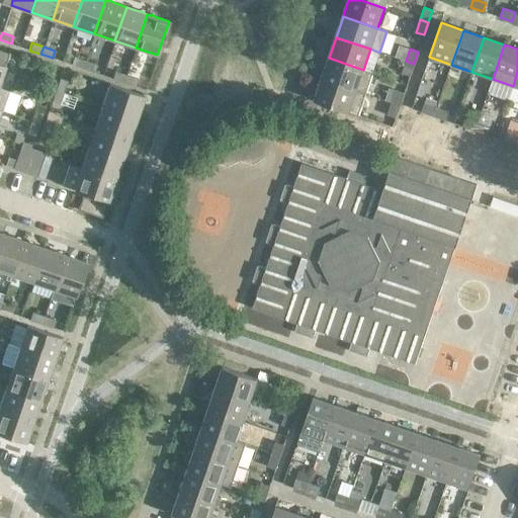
[(0,88),(8,91),(16,68),(5,64),(8,54),(0,51),(0,88)]
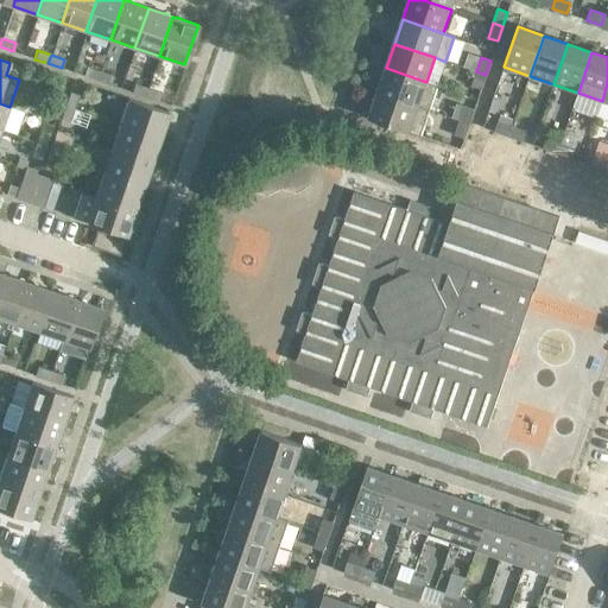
[(86,67),(83,76),(96,80),(100,71),(86,67)]
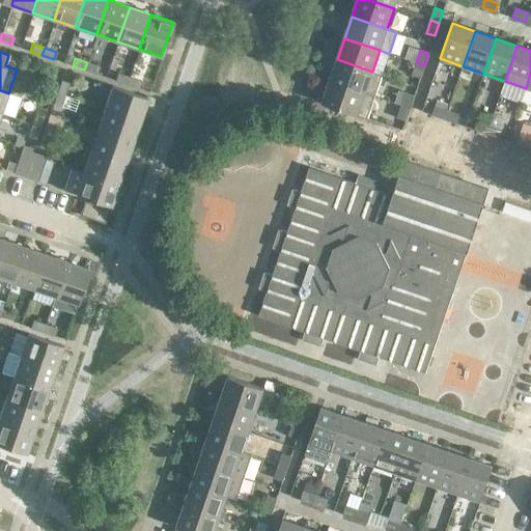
[(382,75),(372,72),(337,59),(330,81),(374,95),(382,75)]
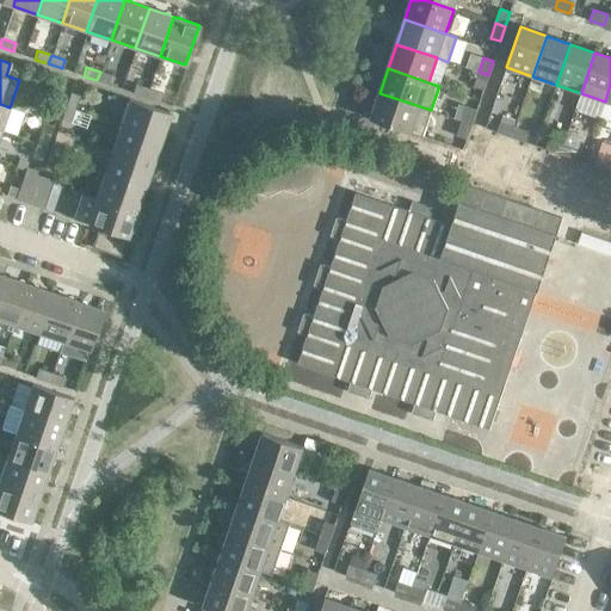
[(113,76),(100,72),(97,80),(110,85),(113,76)]
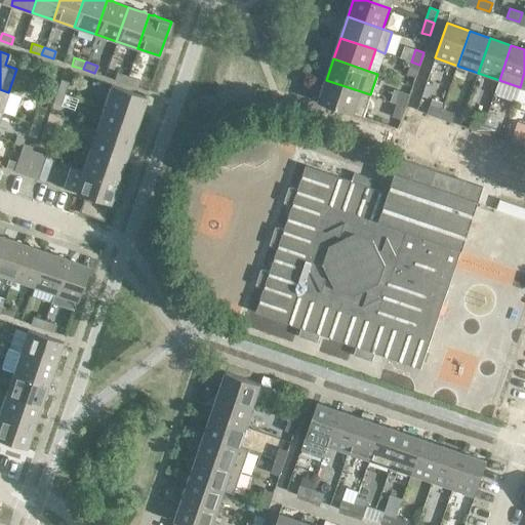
[(419,65),(411,62),(407,74),(415,77),(419,65)]
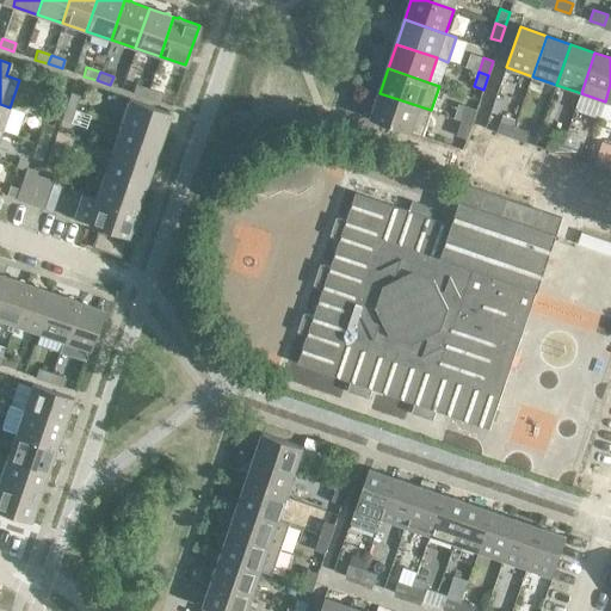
[(55,84),(50,97),(61,100),(65,87),(55,84)]
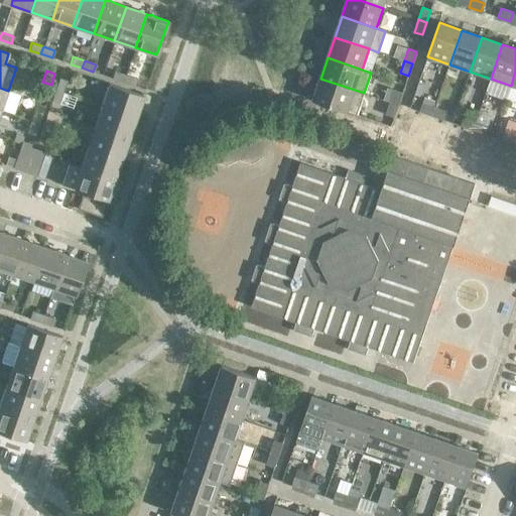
[(114,71),(112,79),(123,82),(125,75),(114,71)]
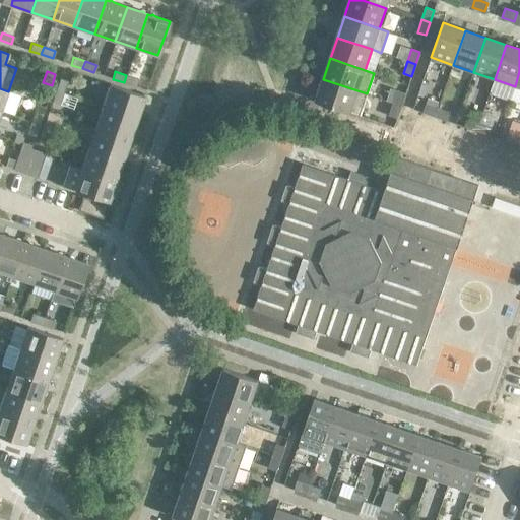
[(138,79),(126,75),(124,82),(135,86),(138,79)]
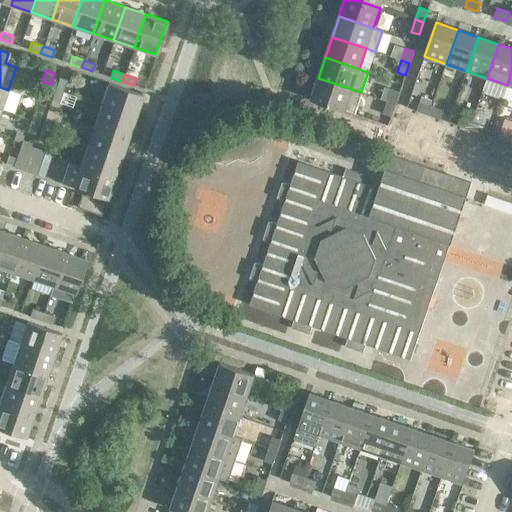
[(66,80),(58,77),(55,89),(62,91),(66,80)]
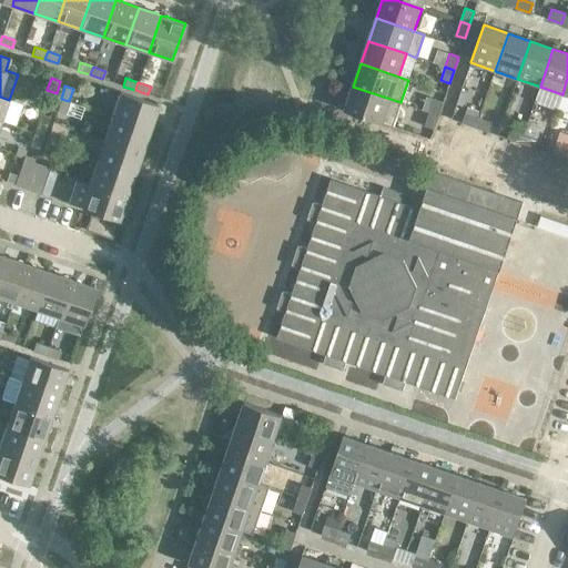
[(401,102),(353,87),(344,110),(393,127),(401,102)]
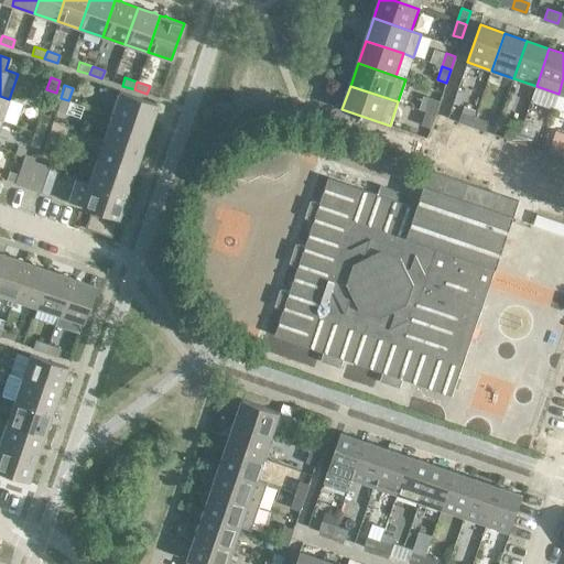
[(155,105),(119,91),(111,115),(148,128),(152,115),(155,110),(154,109),(155,105)]
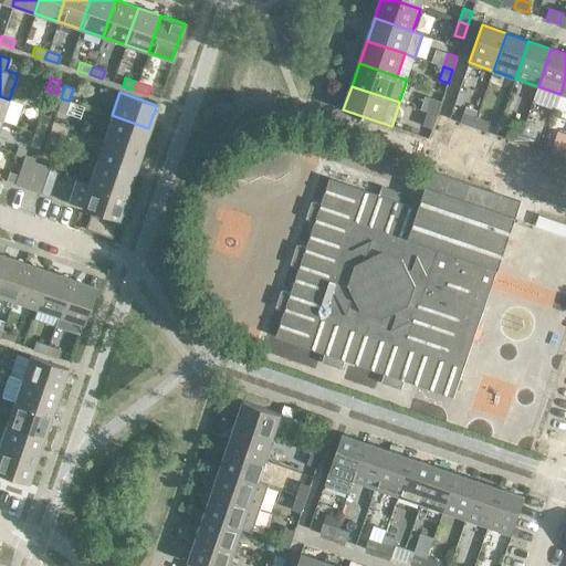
[(9,100),(0,96),(0,122),(1,122),(9,100)]
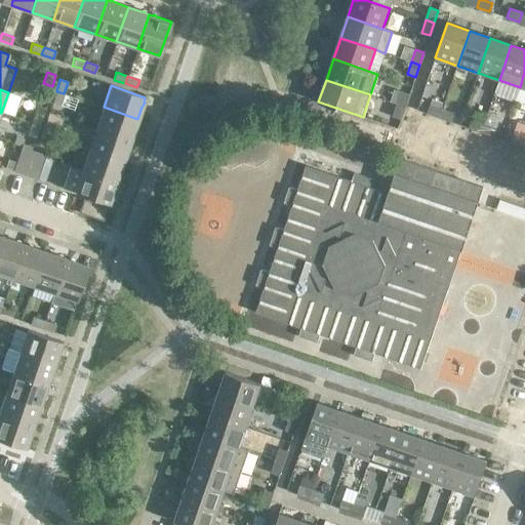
[(64,93),(56,91),(52,103),(59,106),(64,93)]
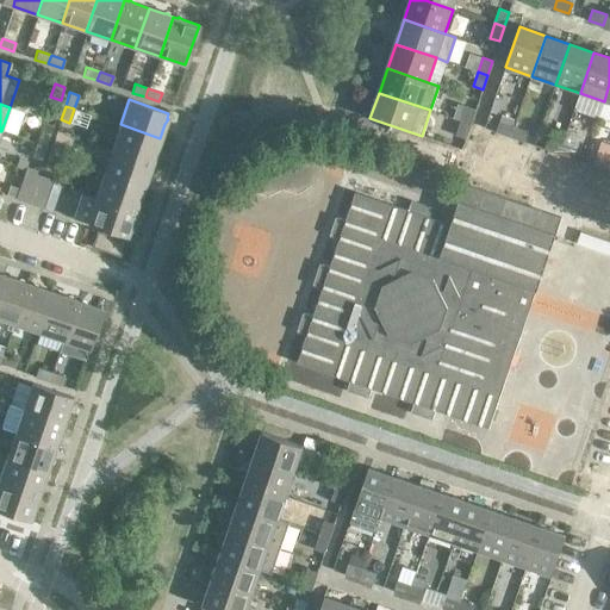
[(466,106),(461,120),(471,124),(475,110),(466,106)]
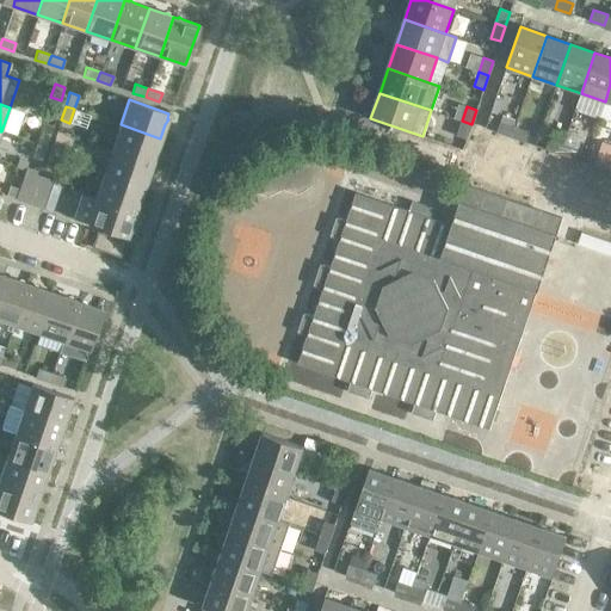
[(471,124),(462,121),(457,135),(467,139),(471,124)]
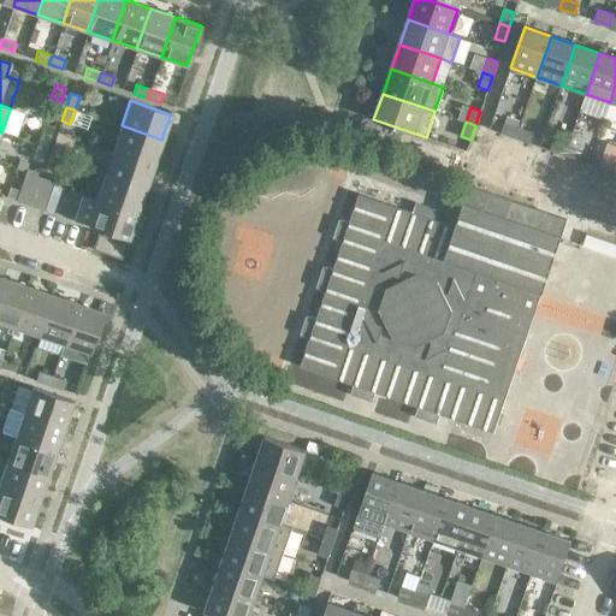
[(504,123),(501,134),(515,138),(519,128),(504,123)]
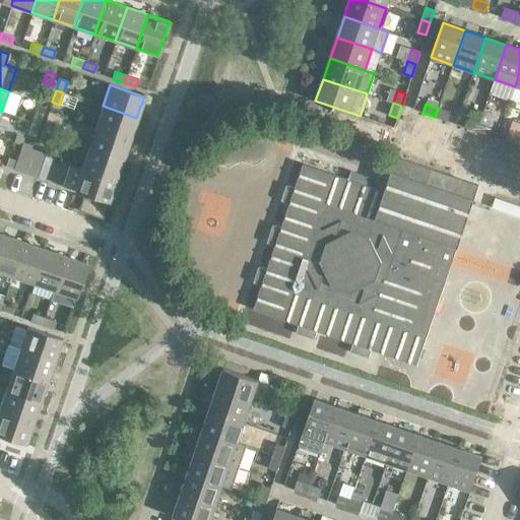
[(136,118),(103,106),(95,127),(129,138),(130,135),(132,135),(132,130),(136,118)]
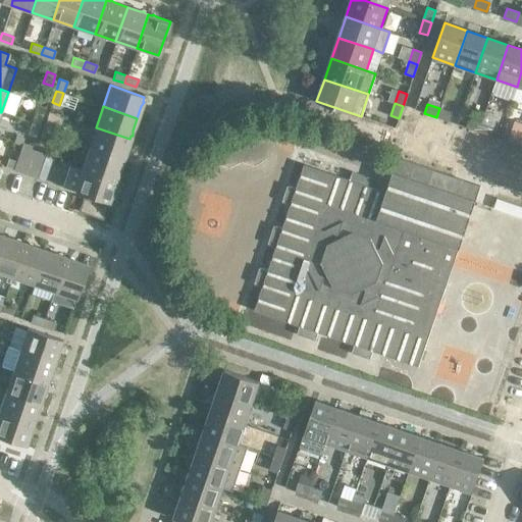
[(452,112),(439,108),(436,117),(449,121),(452,112)]
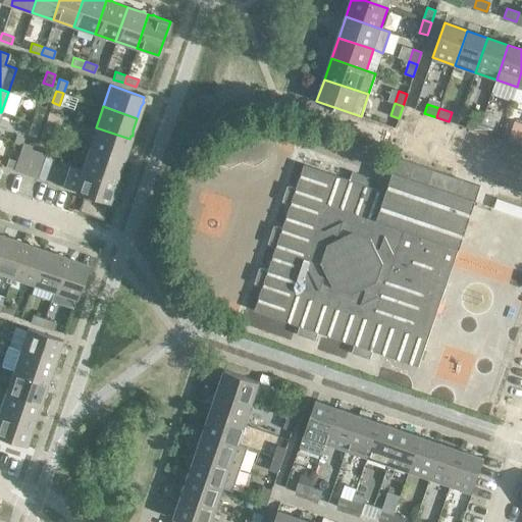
[(35,111),(31,122),(39,125),(43,113),(35,111)]
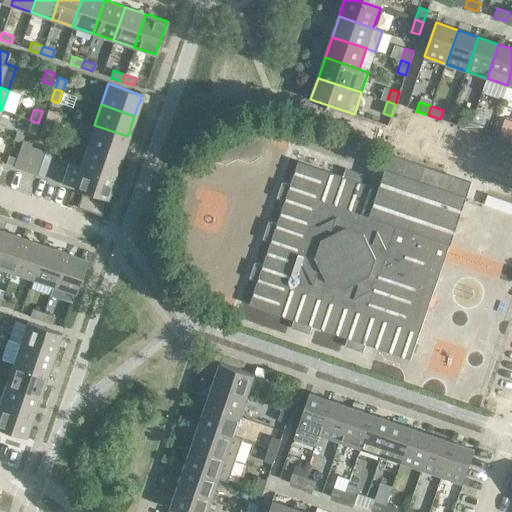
[(460,116),(457,125),(469,129),(472,120),(460,116)]
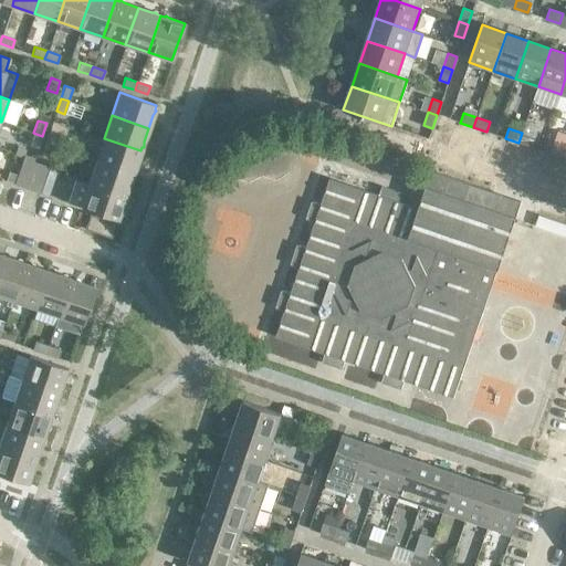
[(58,134),(50,130),(45,144),(53,146),(58,134)]
